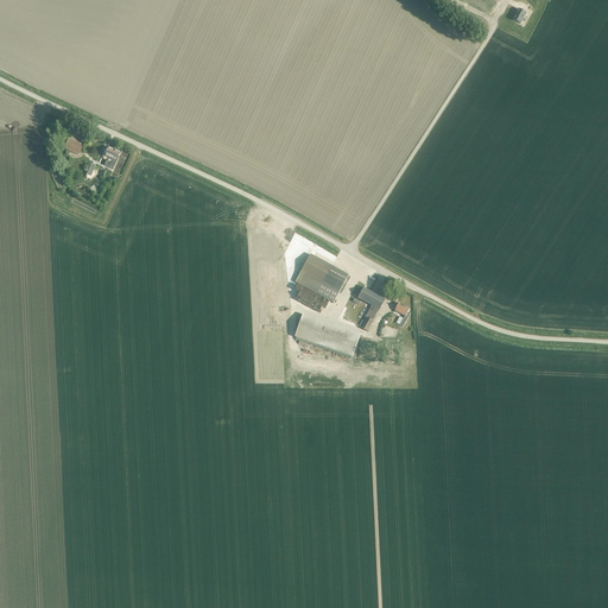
[(518,10),(512,20),(520,25),(526,13),(518,10)]
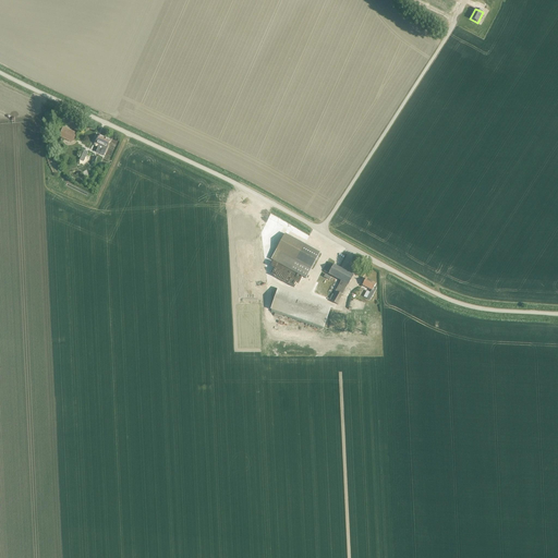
[(64,129),(60,136),(72,142),(76,134),(64,129)]
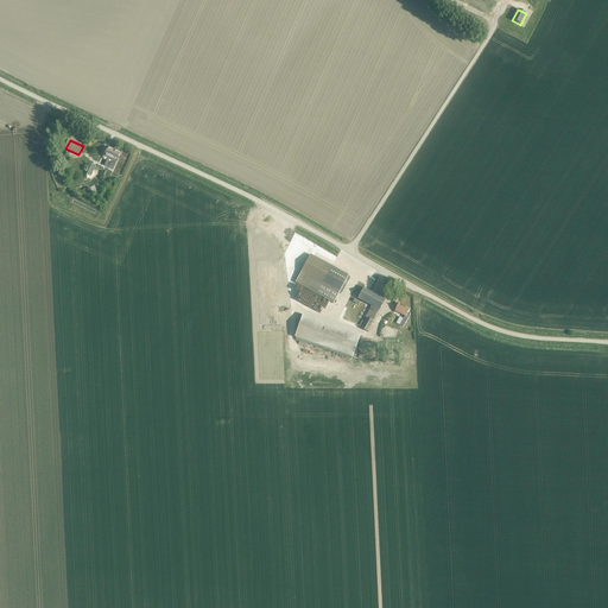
[(116,162),(120,153),(108,149),(105,156),(109,158),(108,159),(105,165),(114,170),(116,165),(115,164),(116,162)]
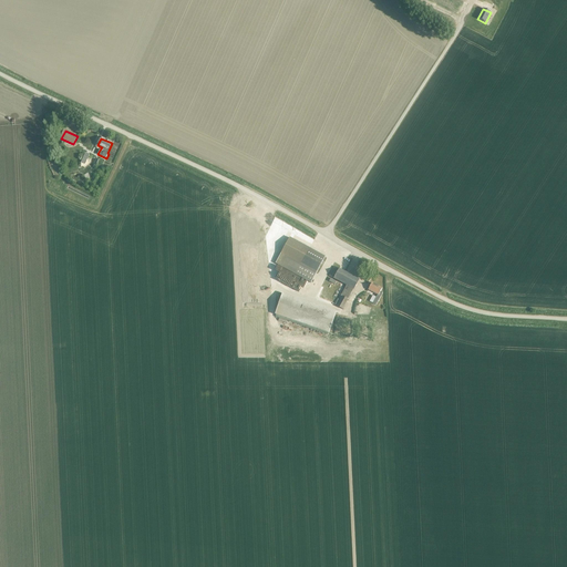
[(85,153),(81,163),(84,165),(90,155),(85,153)]
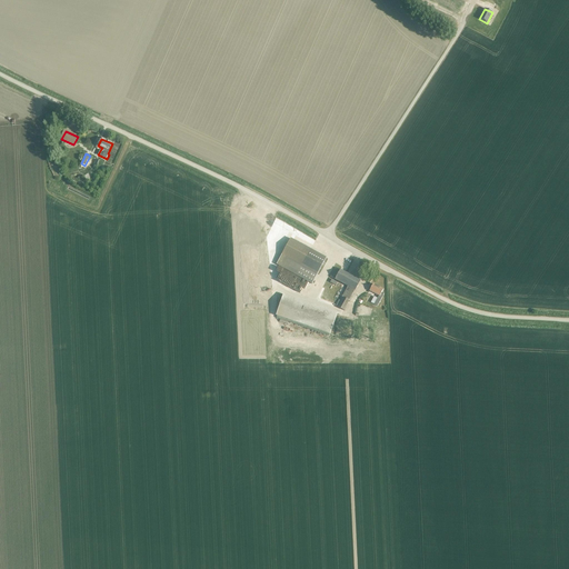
[(281,255),(276,265),(312,285),(317,275),(326,259),(290,239),(281,255)]
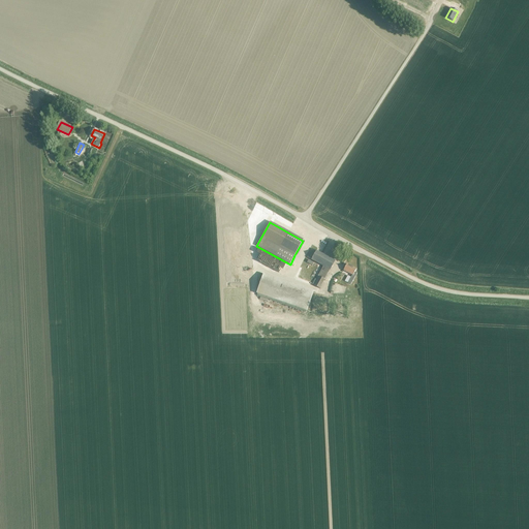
[(312,249),(307,257),(319,265),(323,267),(318,276),(319,277),(314,286),(319,289),(335,261),(312,249)]
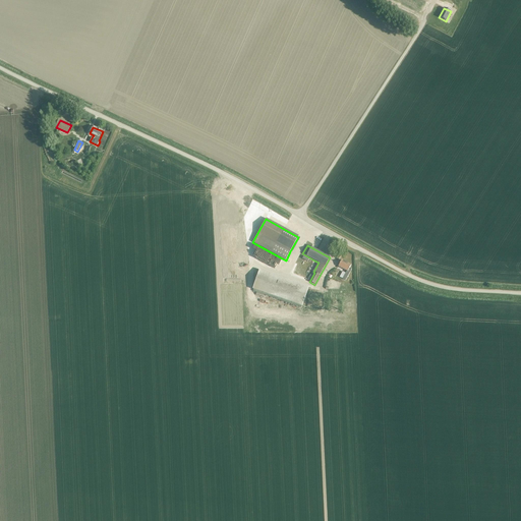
[(353,267),(347,264),(345,267),(343,267),(342,269),(338,267),(334,274),(341,278),(344,275),(348,277),(353,267)]
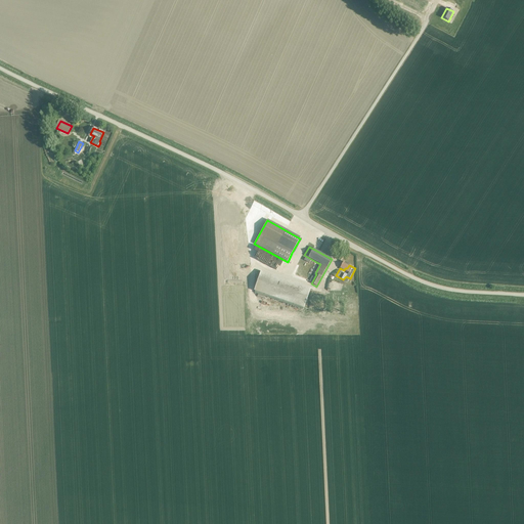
[(303,308),(310,289),(261,272),(255,292),(303,308)]
